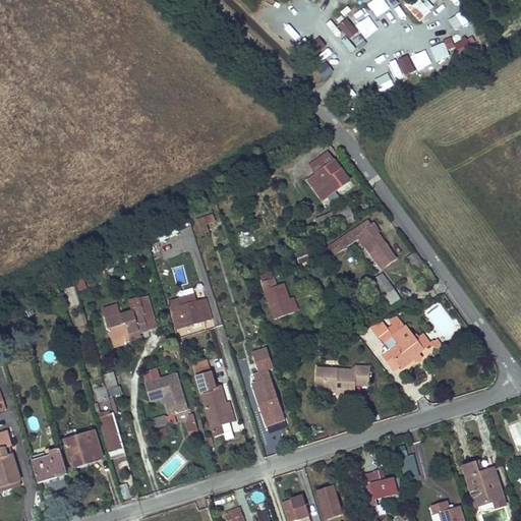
[(419,20),(433,7),(426,0),(407,0),(404,3),(419,20)]
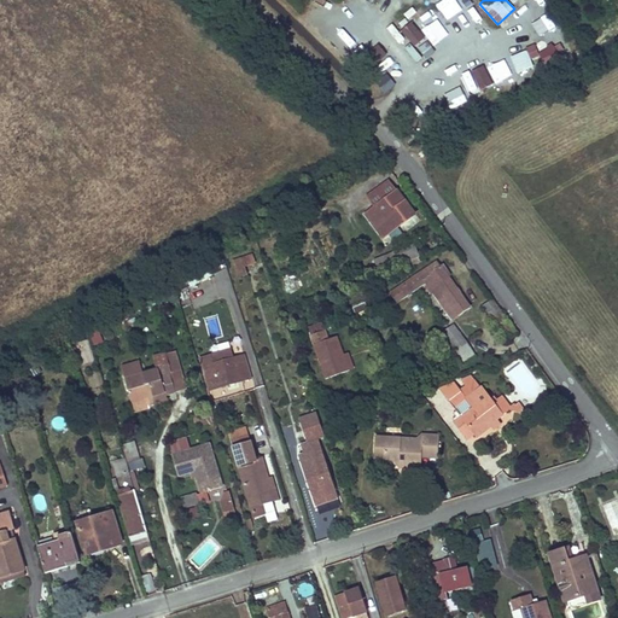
[(546,34),(560,25),(553,15),(538,23),(546,34)]
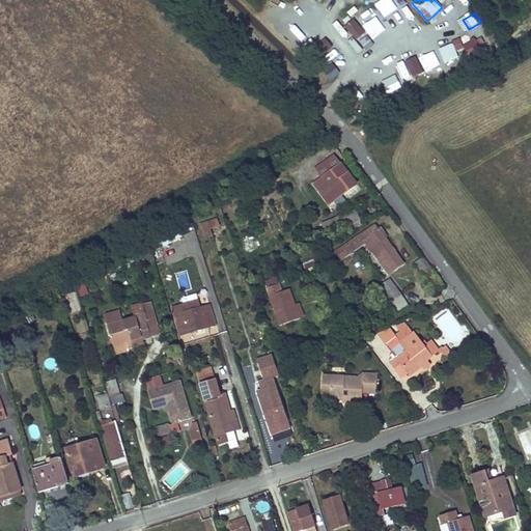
[(332,25),(343,37),(348,33),(338,20),(332,25)]
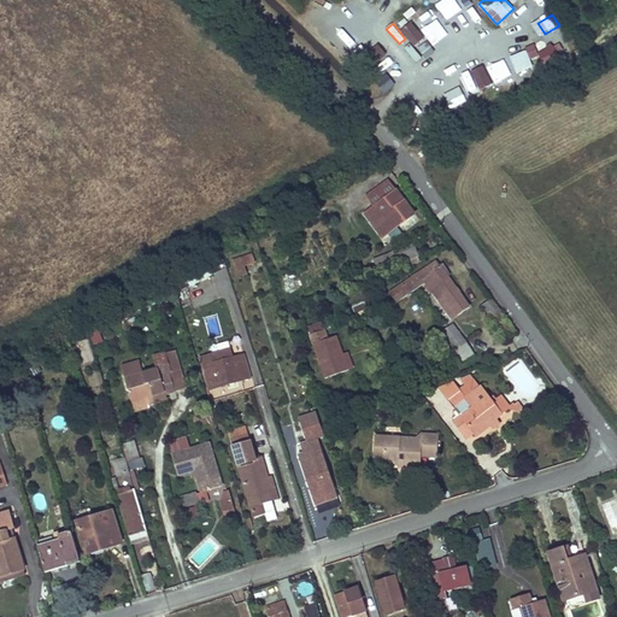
[(442,23),(425,33),(435,48),(451,39),(442,23)]
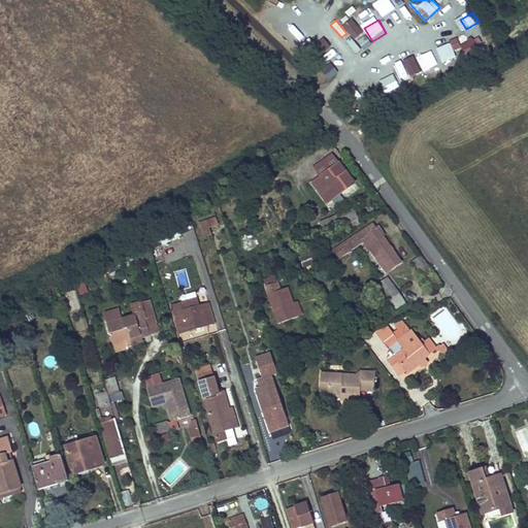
[(343,27),(355,39),(362,33),(352,21),(343,27)]
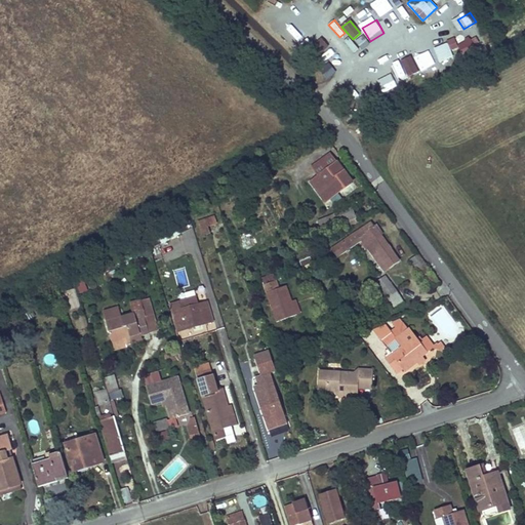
[(359,47),(348,35),(344,40),(354,51),(359,47)]
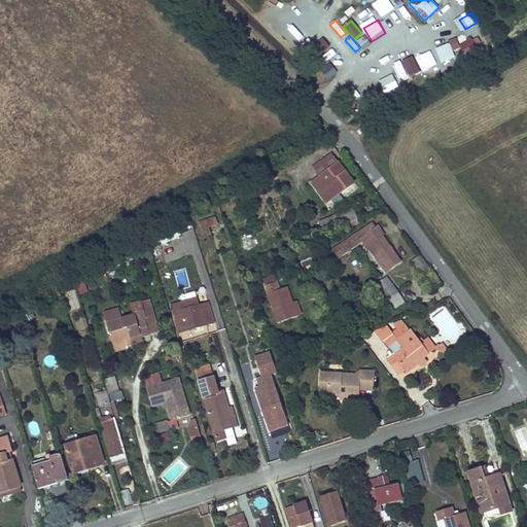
[(366,35),(357,38),(361,48),(371,44),(366,35)]
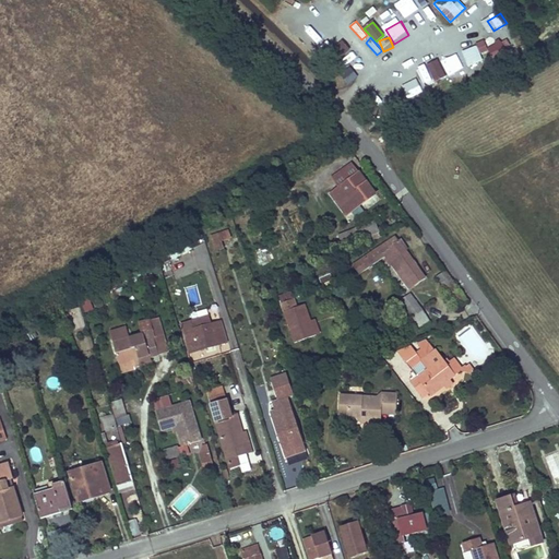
[(499,38),(487,48),(496,58),(507,49),(499,38)]
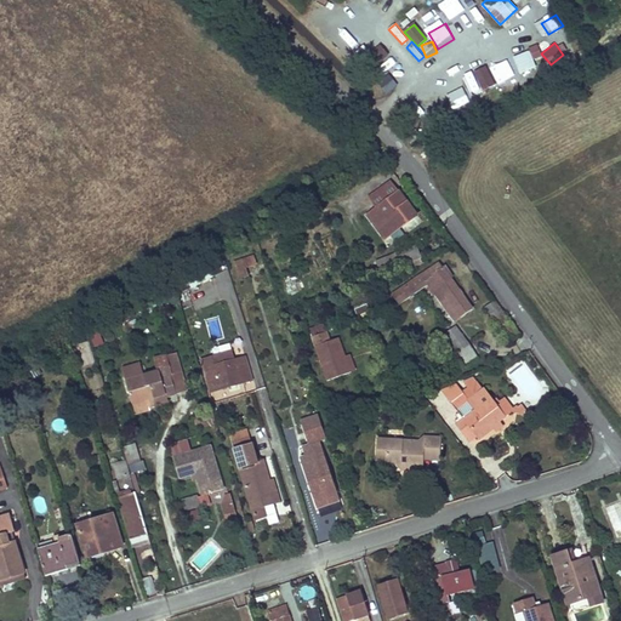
[(530,47),(535,60),(543,56),(537,44),(530,47)]
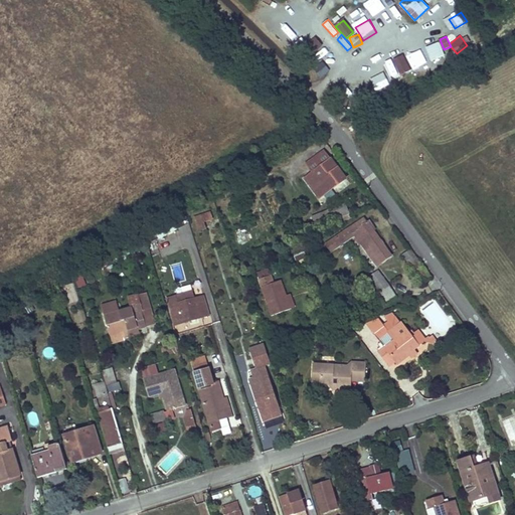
[(302,51),(309,58),(322,46),(316,39),(302,51)]
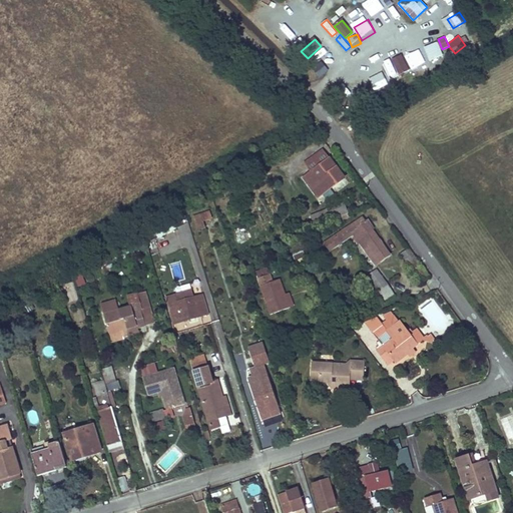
[(424,46),(430,60),(443,54),(437,40),(424,46)]
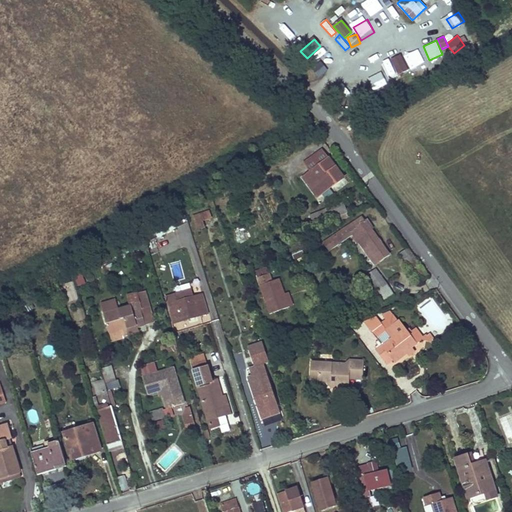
[(408,64),(422,58),(416,44),(402,50),(408,64)]
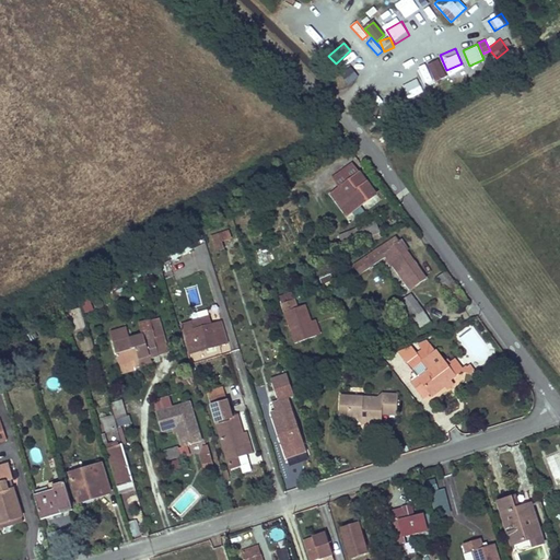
[(436,61),(428,66),(435,82),(445,77),(436,61)]
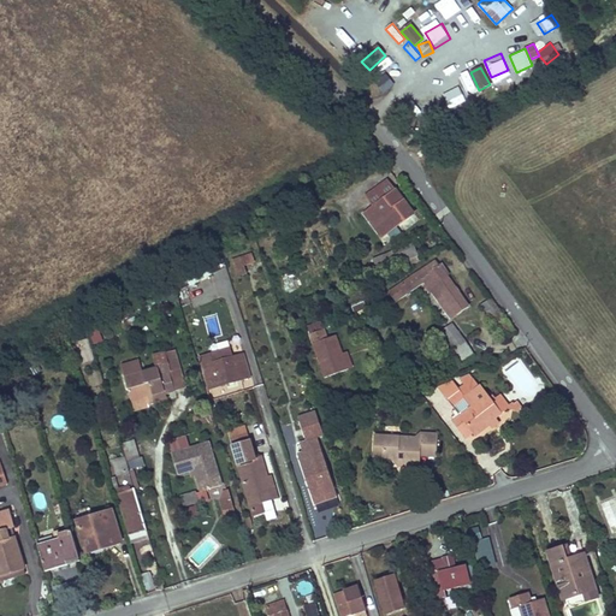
[(377,84),(385,92),(395,82),(386,73),(377,84)]
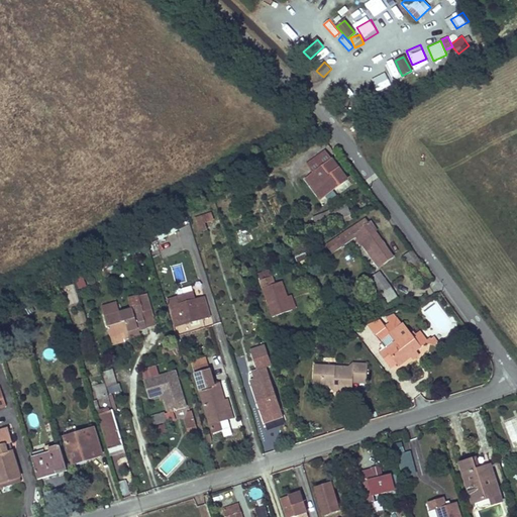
[(330,162),(313,176),(319,184),(312,189),(322,201),(346,181),(330,162)]
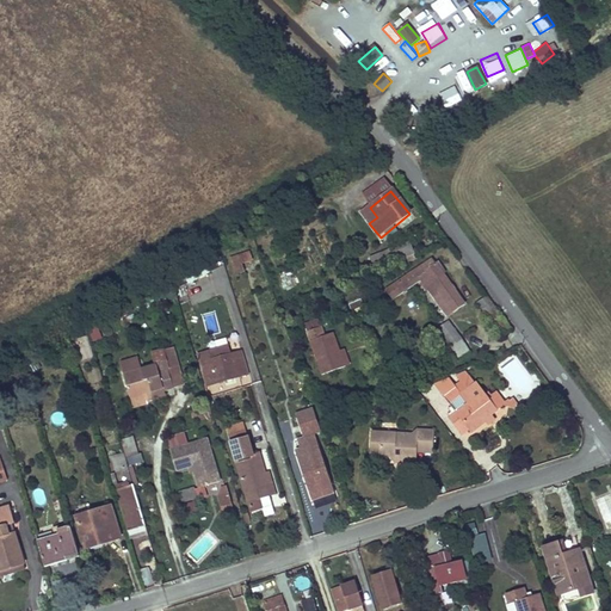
[(370,208),(362,214),(369,223),(377,217),(370,208)]
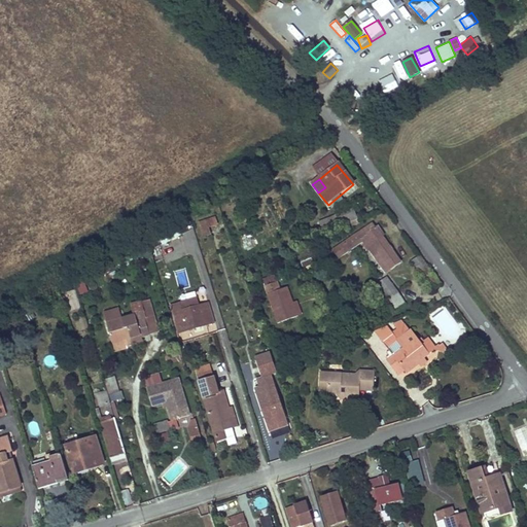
[(342,214),(340,215),(344,224),(356,219),(354,212),(344,216),(342,214)]
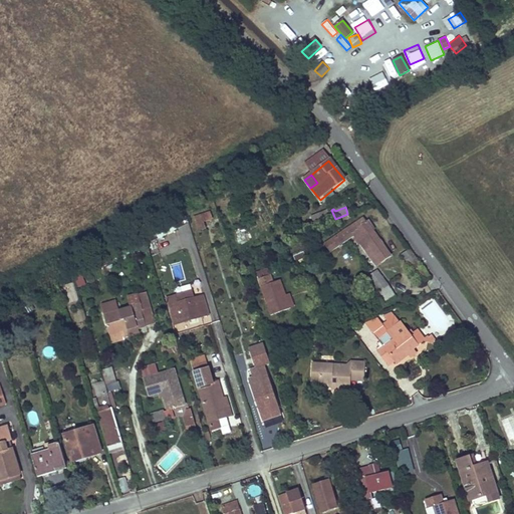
[(211,214),(196,218),(199,230),(205,229),(204,222),(213,220),(211,214)]
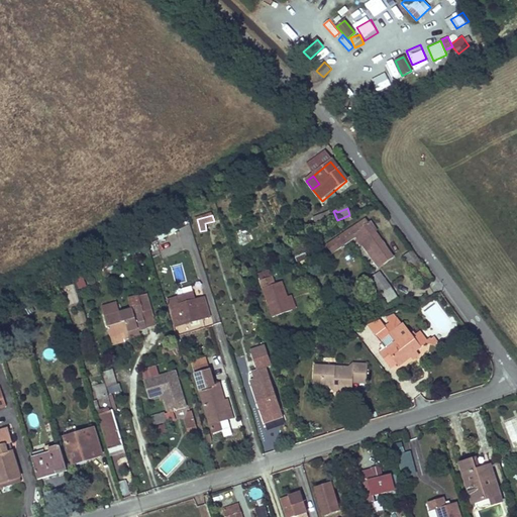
[(349,215),(337,220),(340,228),(353,223),(349,215)]
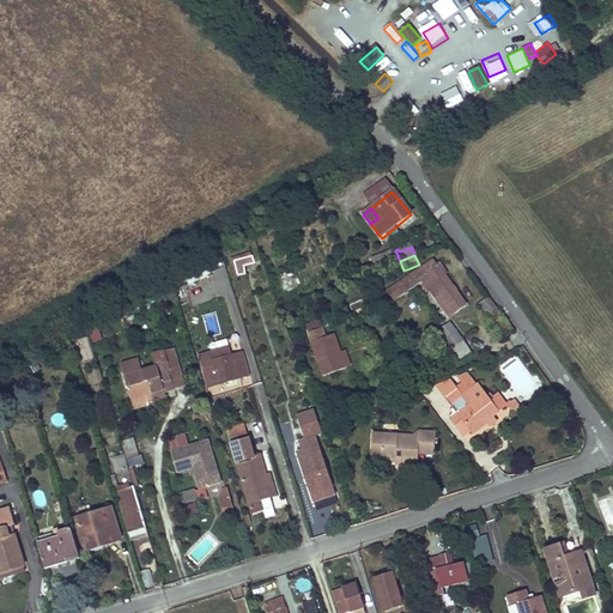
[(432,260),(398,284),(404,292),(423,280),(448,316),(466,304),(437,266),(432,260)]
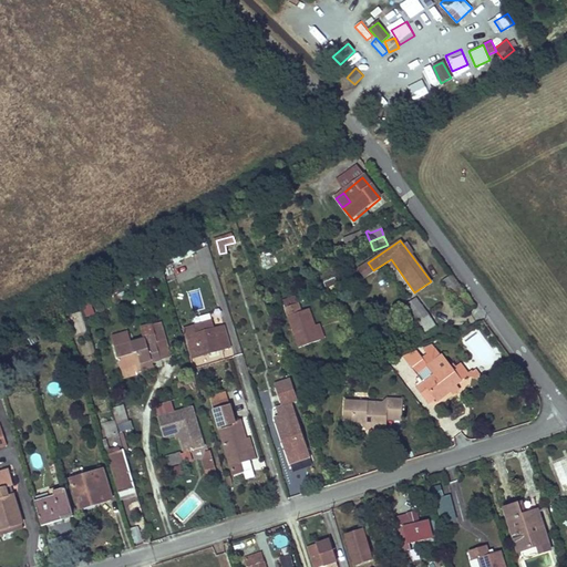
[(184,241),(167,250),(174,263),(189,255),(184,241)]
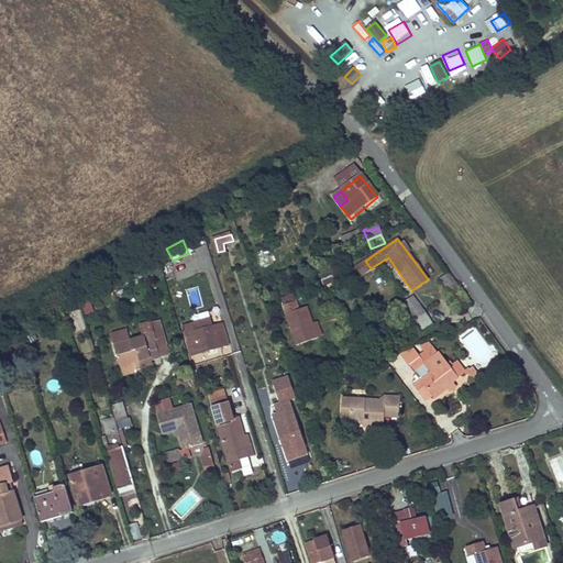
[(412,298),(406,302),(414,313),(409,316),(412,321),(415,320),(421,331),(432,324),(426,313),(424,315),(412,298)]
